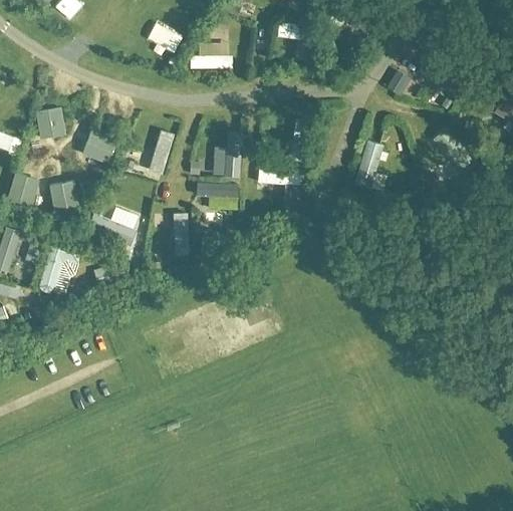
[(292,0),(306,13),(319,0),(292,0)]
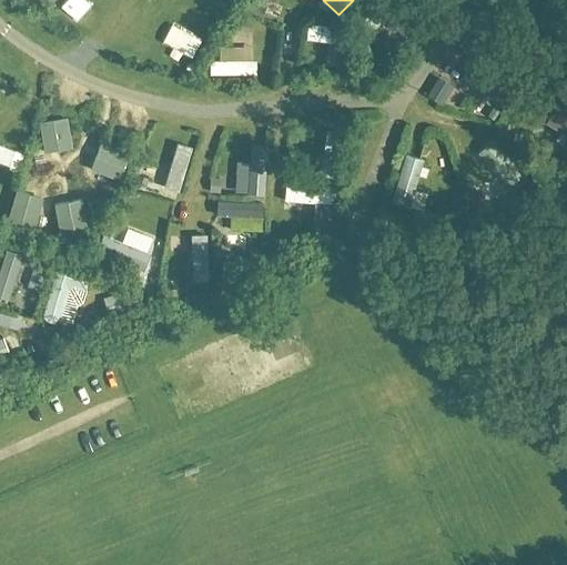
[(368,29),(382,41),(393,29),(380,17),(368,29)]
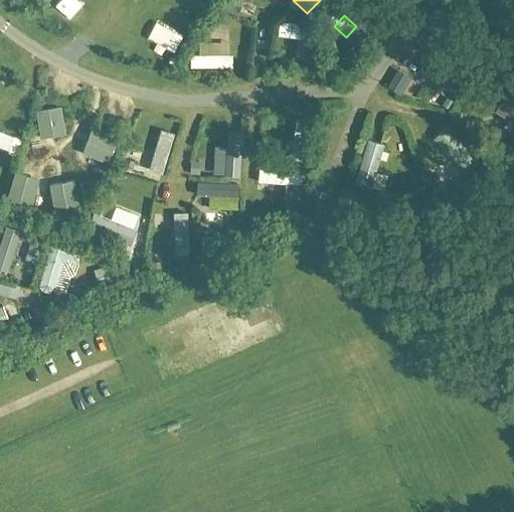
[(287,48),(313,49),(313,32),(287,31),(287,48)]
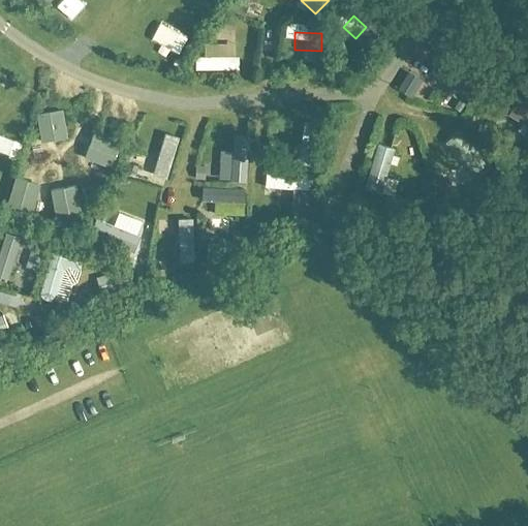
[(439,58),(430,74),(467,97),(476,81),(439,58)]
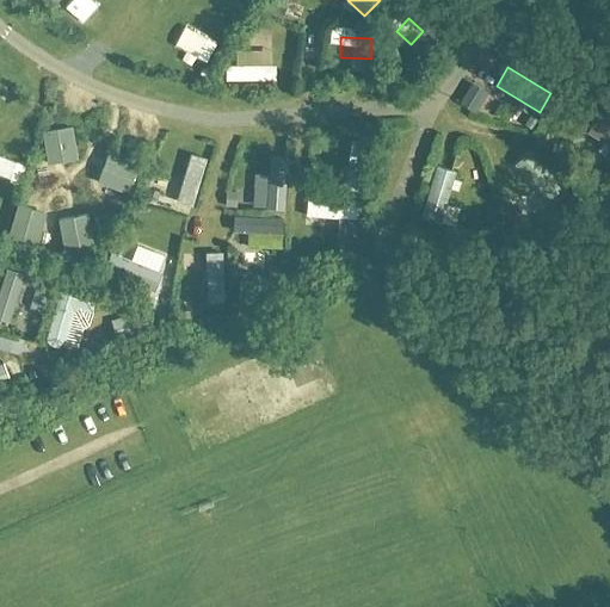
[(488,94),(472,85),(460,104),(476,113),(488,94)]
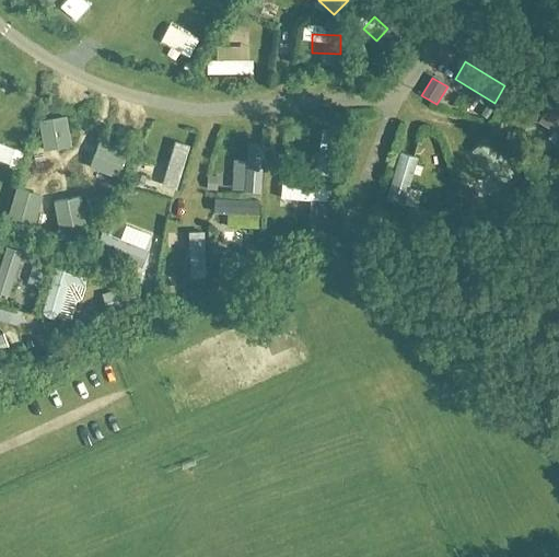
[(558,108),(551,104),(542,120),(558,131),(558,108)]
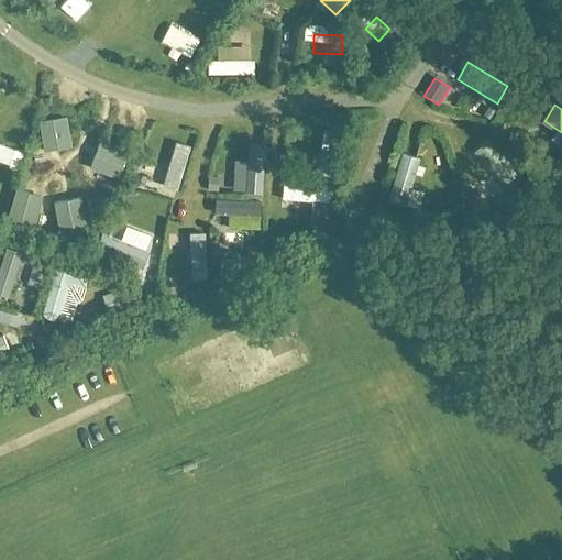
[(506,108),(492,132),(505,140),(519,116),(506,108)]
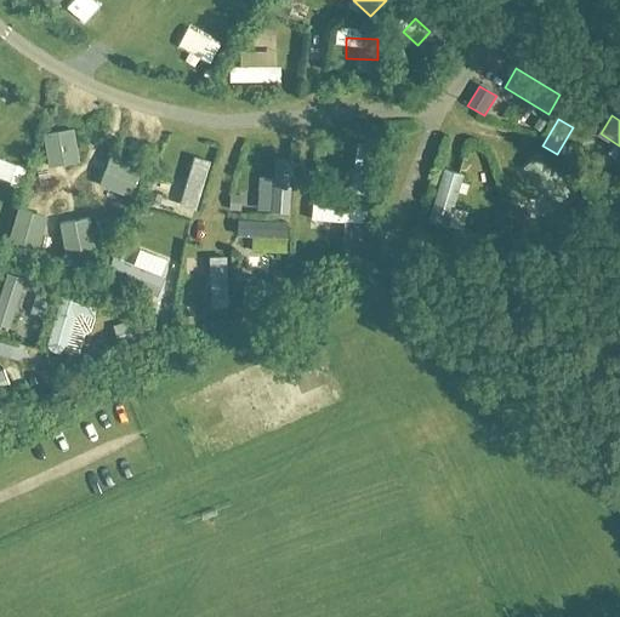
[(375,146),(358,142),(348,194),(365,198),(375,146)]
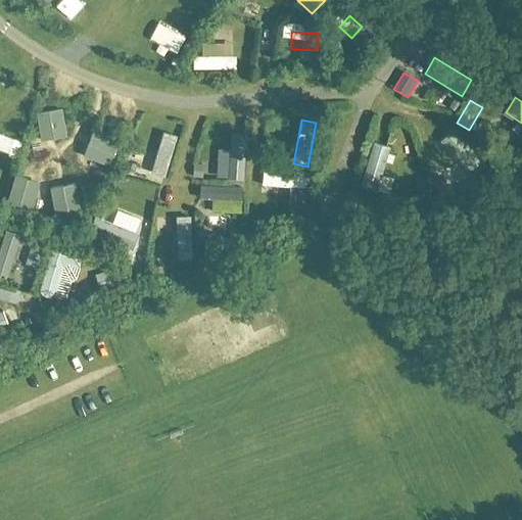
[(485,161),(457,128),(441,141),(470,175),(485,161)]
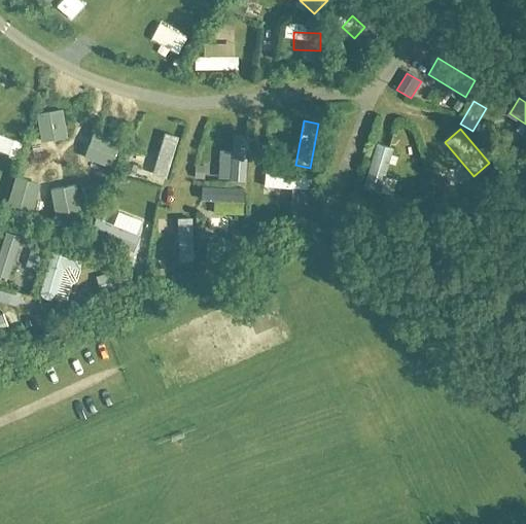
[(151,175),(167,180),(179,136),(164,132),(151,175)]
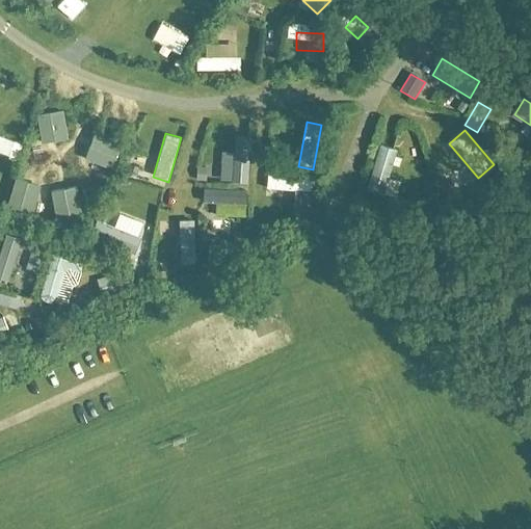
[(249,146),(235,144),(232,186),(247,186),(249,146)]
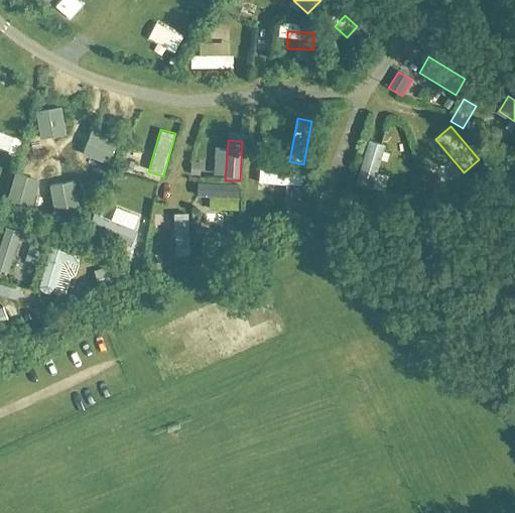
[(385,144),(368,140),(355,188),(372,193),(385,144)]
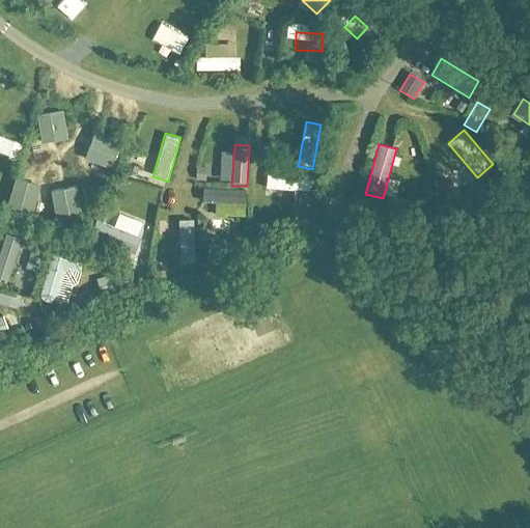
[(309,195),(311,176),(267,173),(266,191),(309,195)]
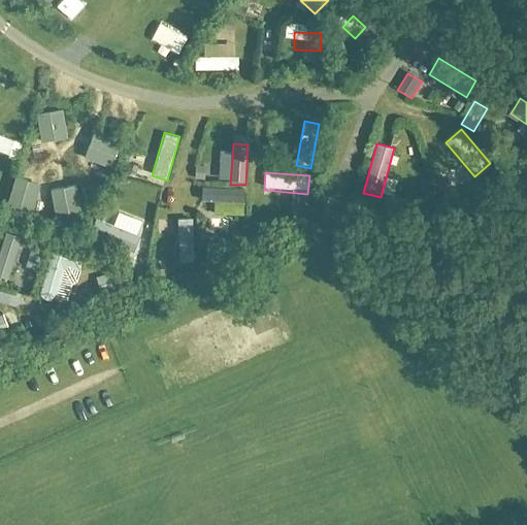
[(244,203),(244,187),(201,187),(201,202),(244,203)]
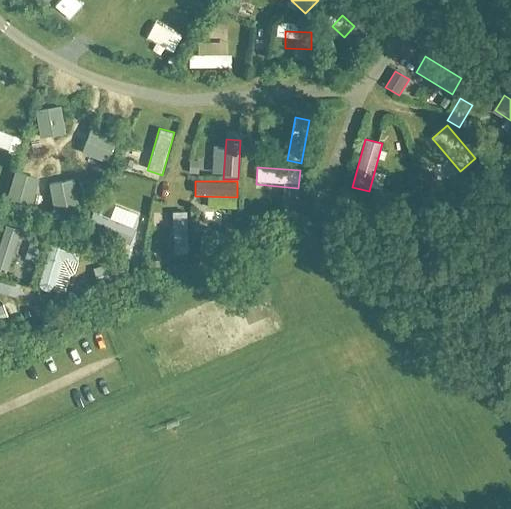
[(213,200),(213,215),(240,215),(240,200),(213,200)]
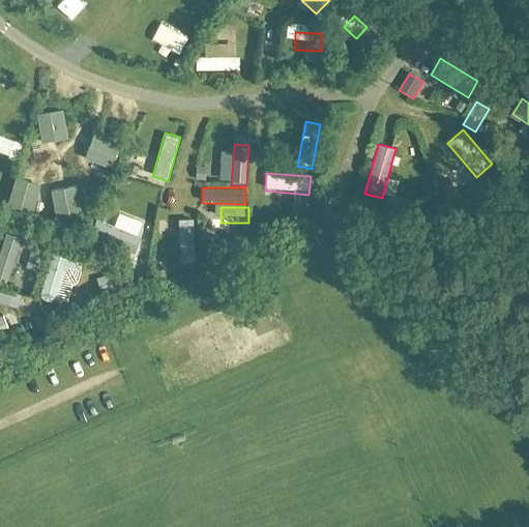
[(195,218),(178,220),(178,266),(195,266),(195,218)]
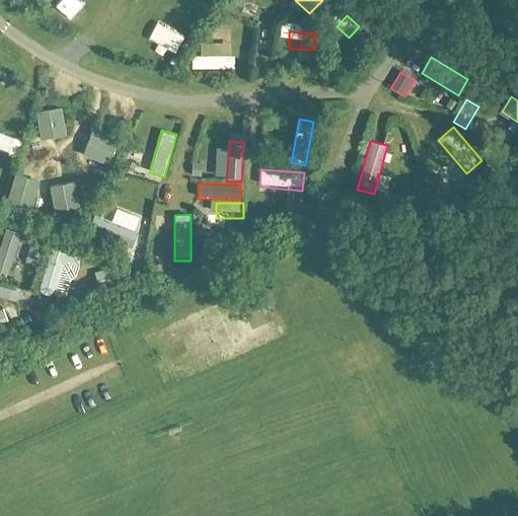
[(135,220),(96,217),(94,236),(133,240),(135,220)]
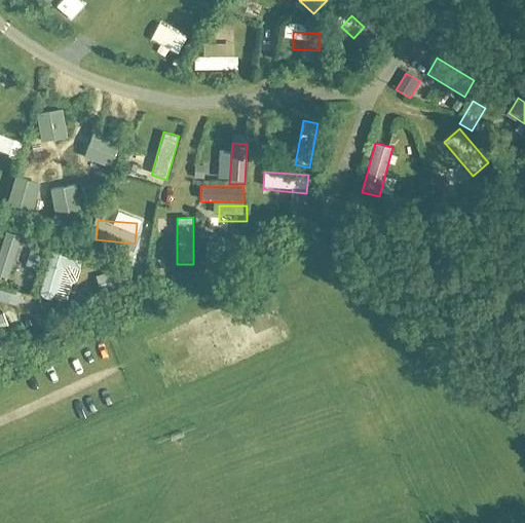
[(3,237),(0,249),(0,282),(7,285),(19,241),(3,237)]
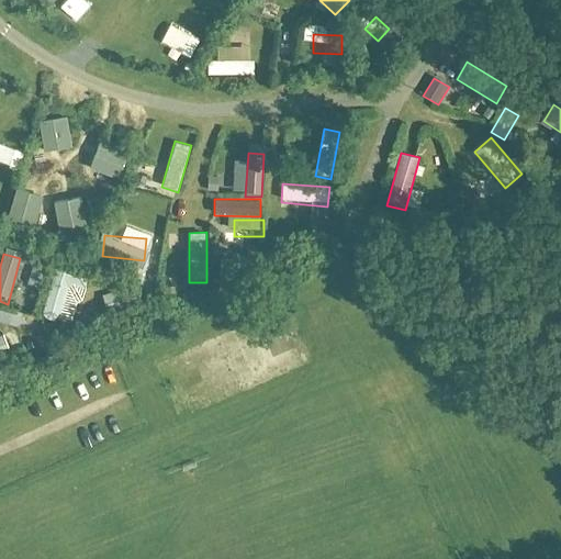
[(90,275),(56,265),(41,317),(46,323),(55,325),(59,323),(69,291),(74,289),(86,292),(90,275)]
